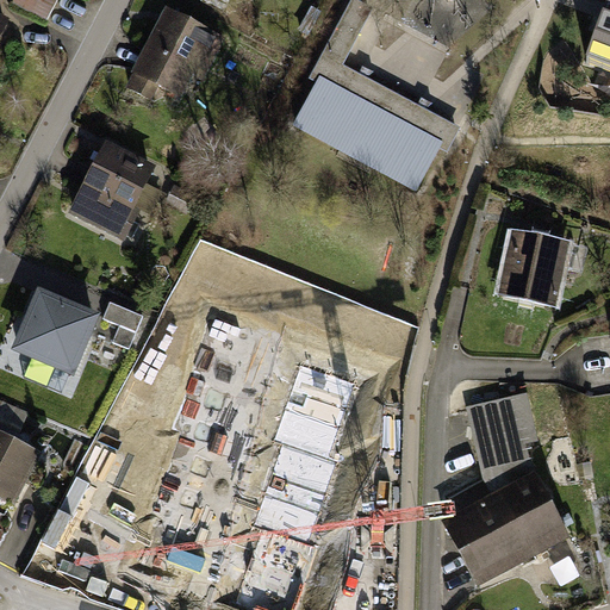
[(17,0),(14,4),(48,22),(58,0),(17,0)]
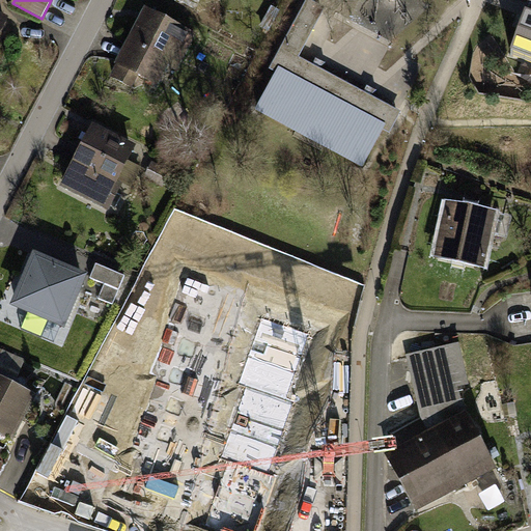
[(327,10),(307,0),(305,0),(268,72),(277,77),(257,114),(364,171),(385,133),(391,136),(403,112),(302,57),(327,10)]
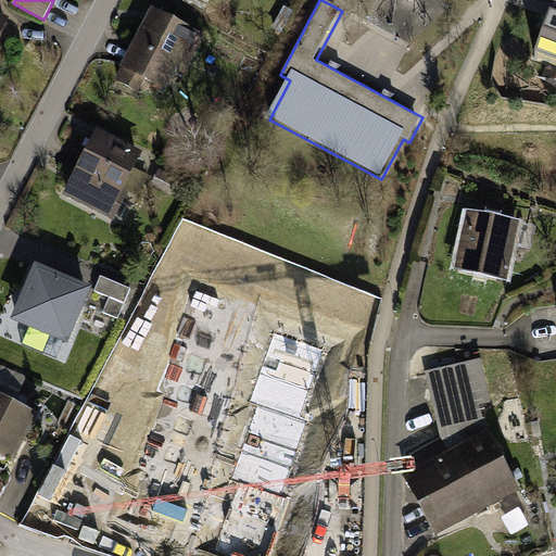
[(555,0),(533,58),(555,66),(555,0)]
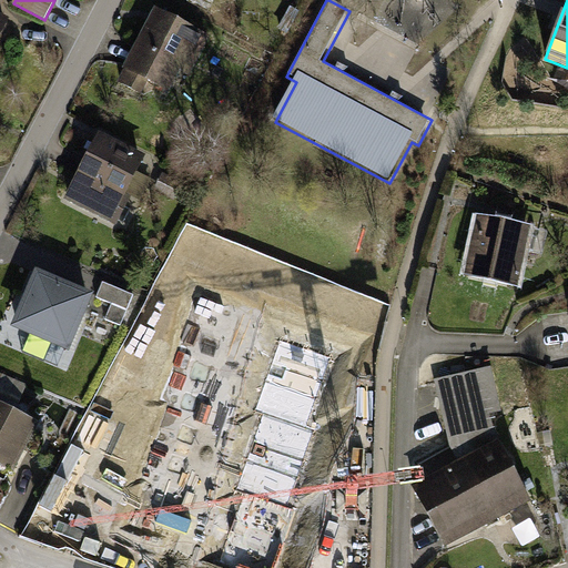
[(423,41),(439,23),(418,4),(403,23),(423,41)]
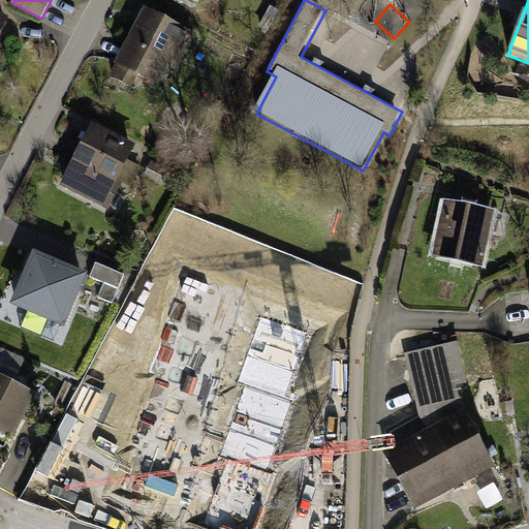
[(145,13),(119,66),(157,85),(167,65),(177,70),(193,37),(145,13)]
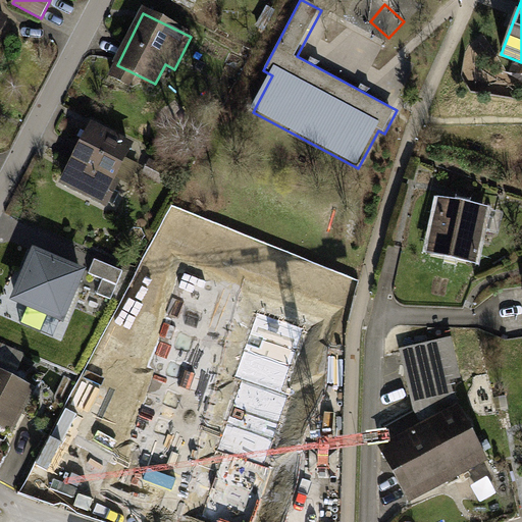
[(0,38),(9,19),(0,14),(0,38)]
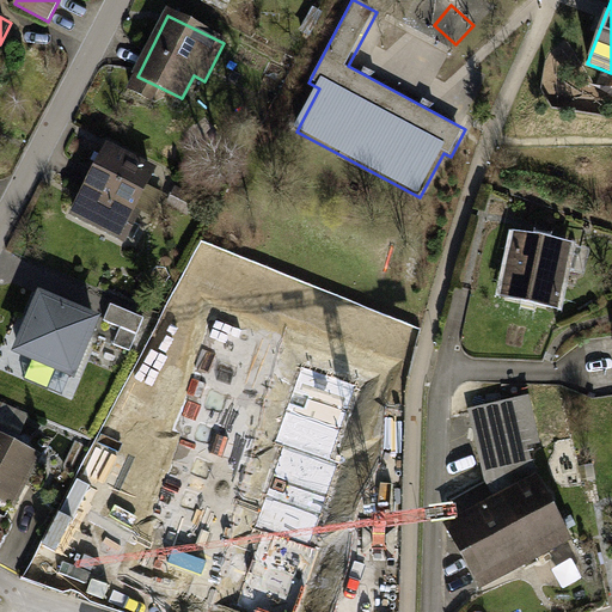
[(108,150),(73,218),(118,240),(154,173),(108,150)]
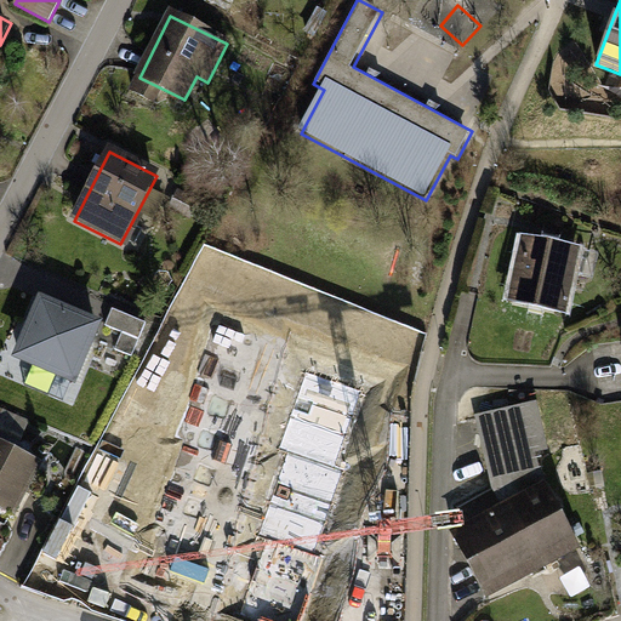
[(579,243),(523,235),(514,302),(570,309),(579,243)]
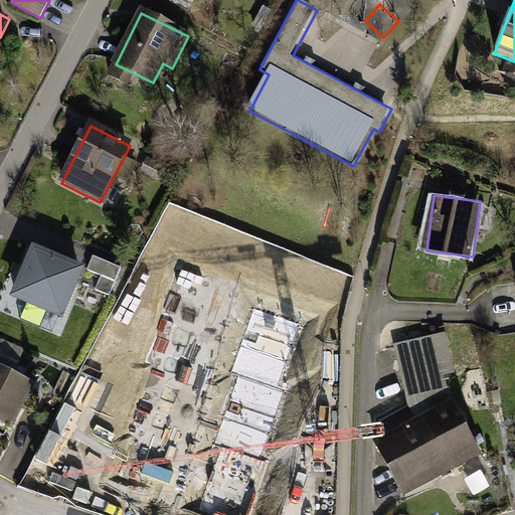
[(35,250),(13,303),(61,324),(84,272),(35,250)]
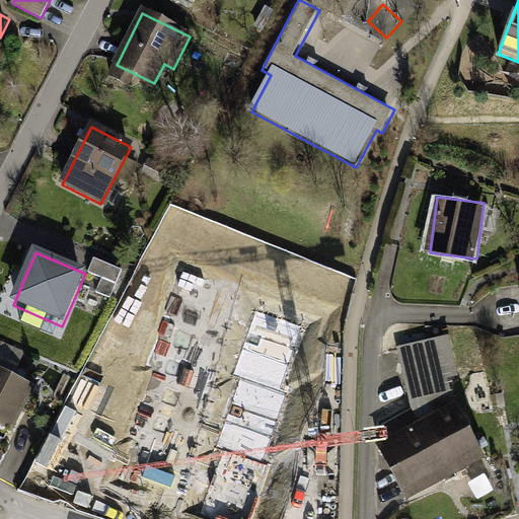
[(232,324),(202,311),(186,349),(216,362),(232,324)]
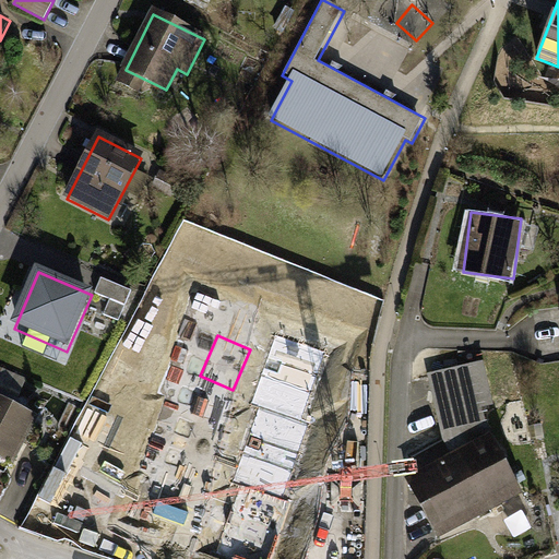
[(451,455),(415,475),(444,531),(511,488),(488,437),(480,361),(439,372),(451,455)]
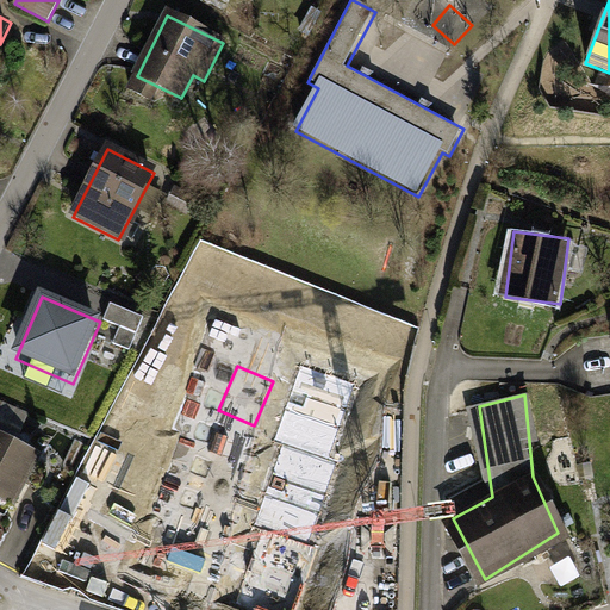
[(118,429),(72,537),(137,566),(185,458),(118,429)]
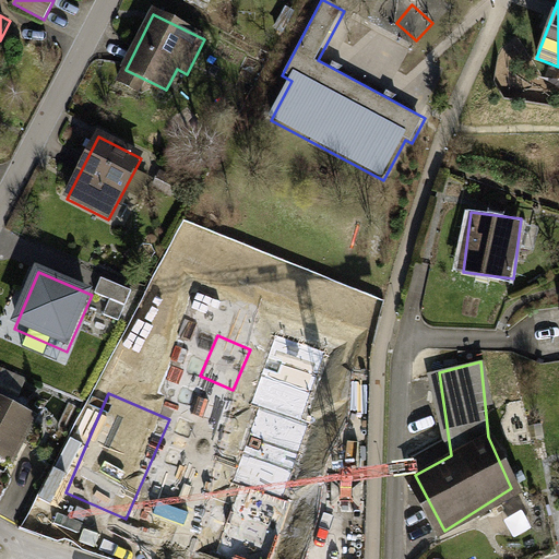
[(296,546),(335,444),(217,399),(178,497),(238,520),(222,558),(277,558),(285,542),(296,546)]
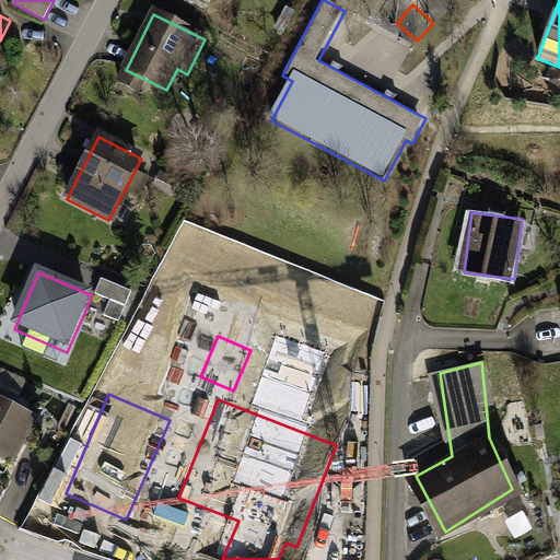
[(0,404),(0,464),(18,473),(41,424),(0,404)]
